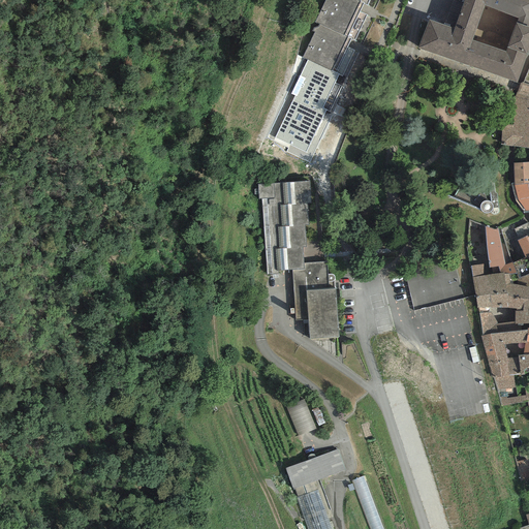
[(323,0),(314,22),(318,24),(317,26),(313,28),(312,30),(315,31),(303,58),(335,72),(351,38),(354,39),(367,14),(359,10),(364,0),(367,2),(367,0),(323,0)]
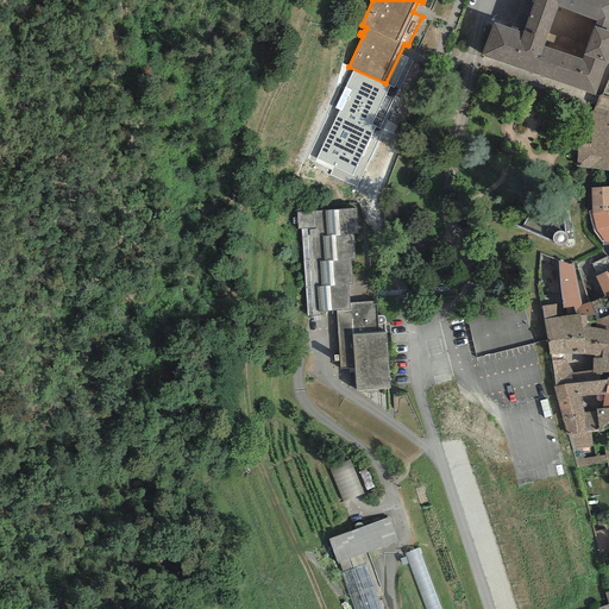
[(494,23),(482,55),(595,95),(608,54),(608,0),(533,0),(522,33),(494,23)]
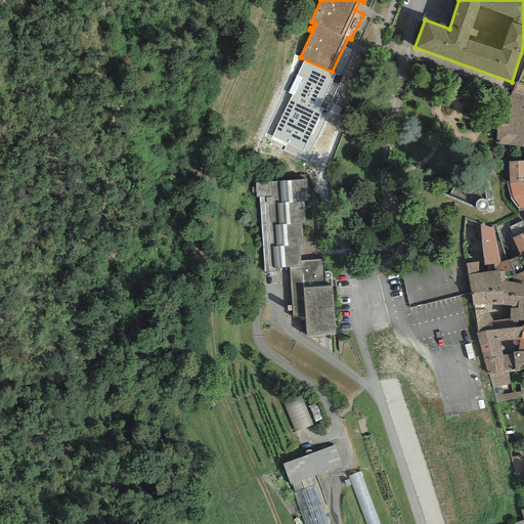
[(523,84),(516,82),(496,122),(495,143),(523,146),(523,84)]
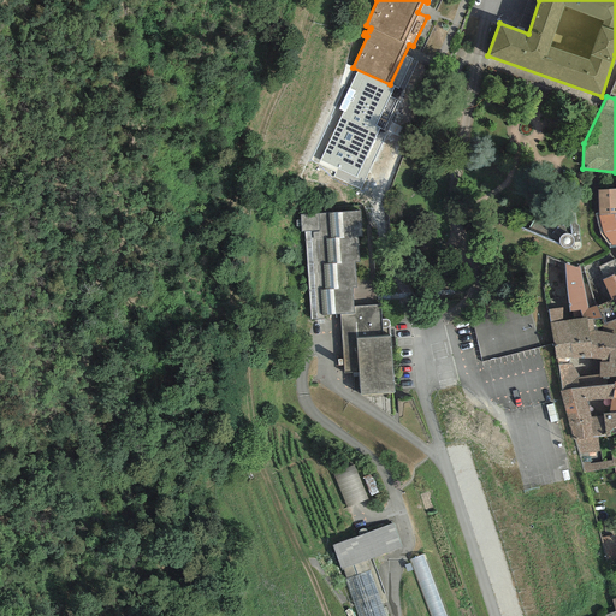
[(615,188),(598,190),(599,215),(615,213),(615,188)]
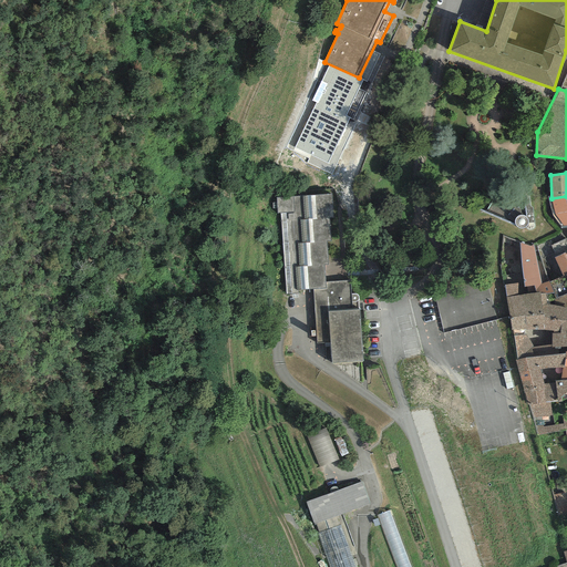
[(351,292),(350,280),(326,281),(325,264),(328,264),(326,239),(330,239),(328,216),(332,216),(330,194),(277,197),(278,213),(280,213),(287,292),(296,292),(296,289),(313,288),(318,342),(330,341),(331,362),(363,360),(359,297),(351,292)]
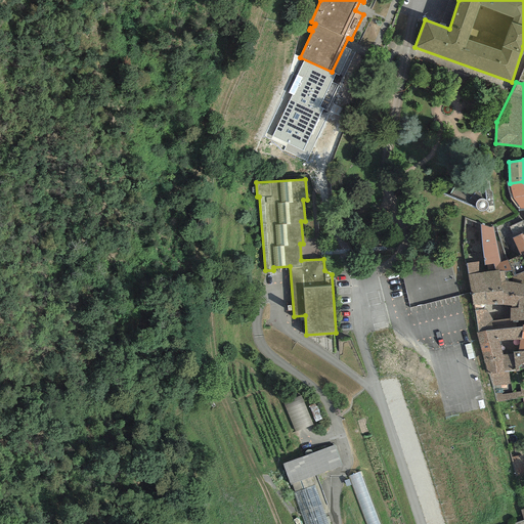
[(523,181),(510,183),(513,199),(521,211),(523,211),(523,210),(523,181)]
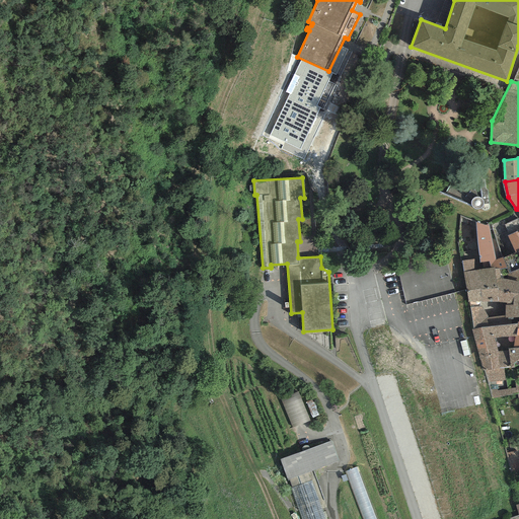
[(518,220),(518,219),(504,225),(509,235),(507,236),(515,252),(515,253),(518,251),(518,220)]
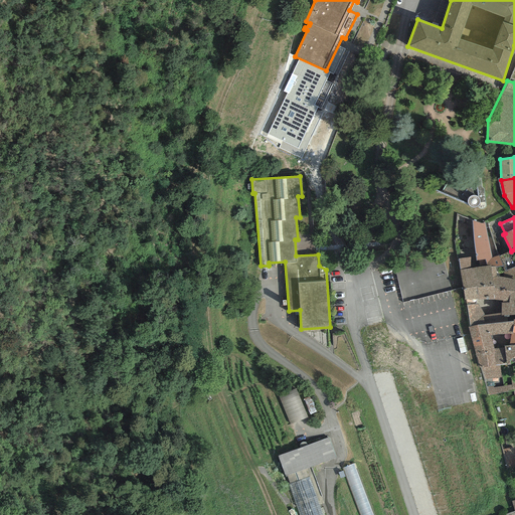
[(475,256),(459,259),(459,271),(491,265),(491,268),(496,267),(502,267),(499,256),(491,259),(485,223),(482,223),(472,221),(475,256)]
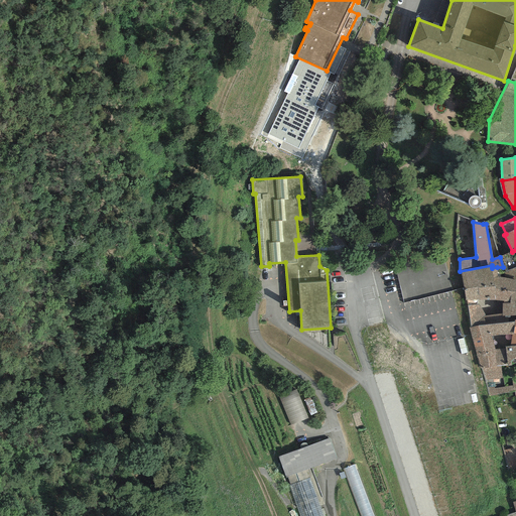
[(515,250),(512,252),(512,251),(500,257),(503,267),(505,272),(514,269),(515,275),(515,250)]
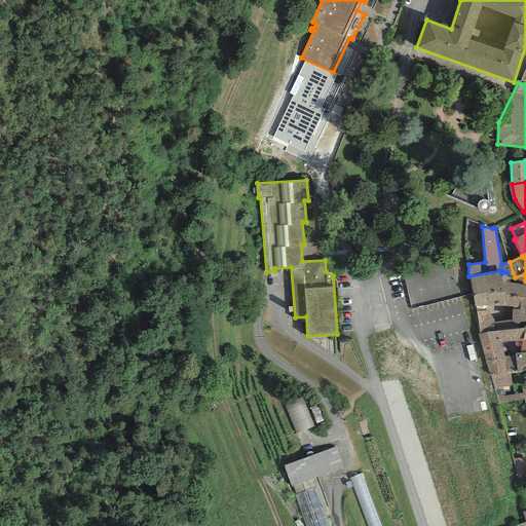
[(468,276),(474,306),(476,306),(487,305),(504,306),(504,304),(502,284),(506,283),(506,272),(501,273),(501,270),(468,276)]
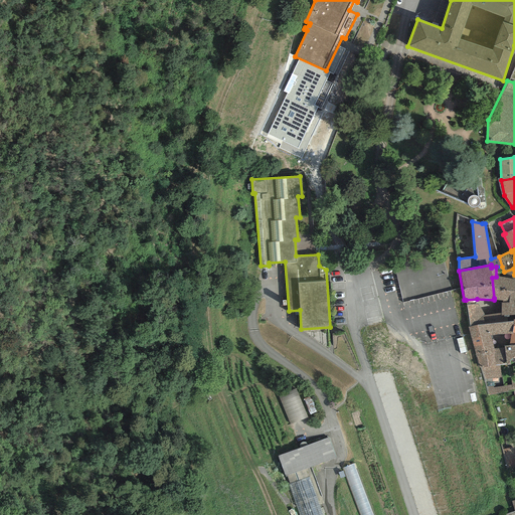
[(514,279),(496,277),(492,278),(494,298),(494,300),(502,301),(502,303),(509,303),(510,291),(514,291),(514,279)]
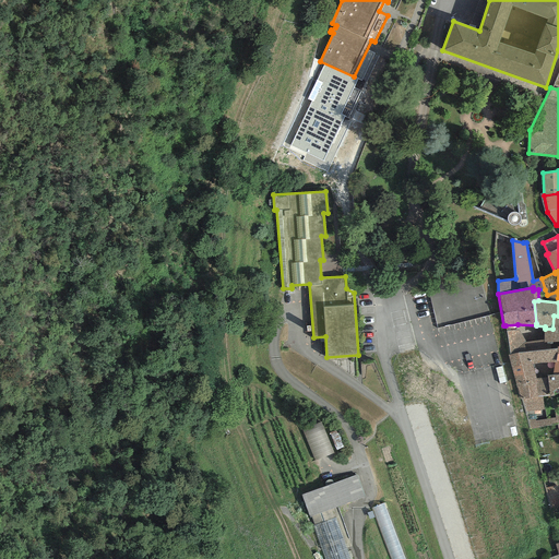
[(550,349),(549,343),(544,343),(544,340),(525,342),(519,330),(515,330),(518,324),(506,325),(510,355),(518,353),(550,349)]
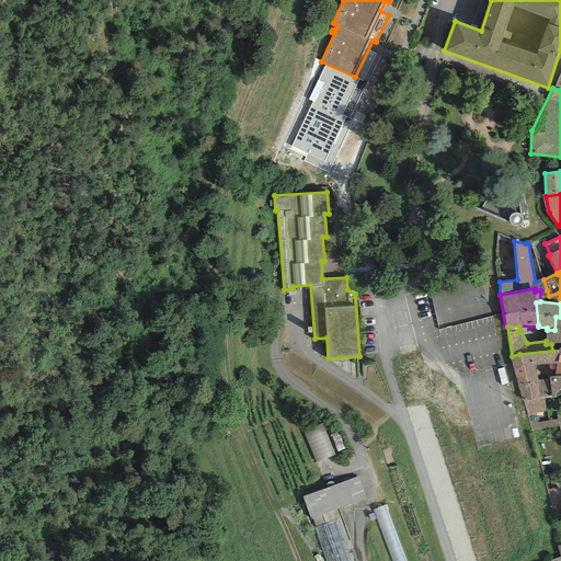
[(547,330),(546,331),(546,341),(546,344),(551,344),(560,343),(560,330),(554,330),(547,330)]
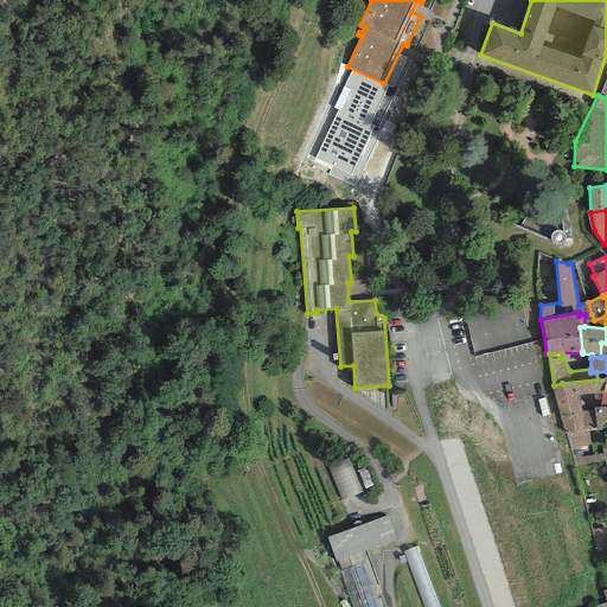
[(604,394),(605,378),(598,379),(562,383),(554,385),(551,385),(563,429),(569,434),(572,446),(590,445),(589,430),(596,429),(594,410),(582,411),(580,396),(601,395),(604,394)]
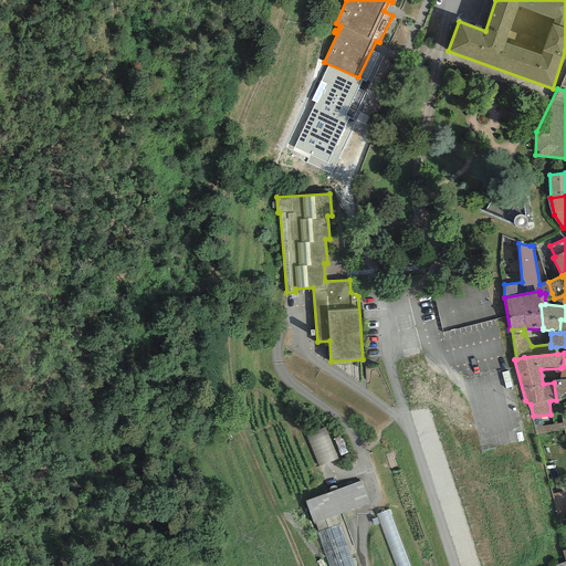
[(565,379),(559,380),(554,380),(554,383),(556,400),(556,402),(565,400),(565,379)]
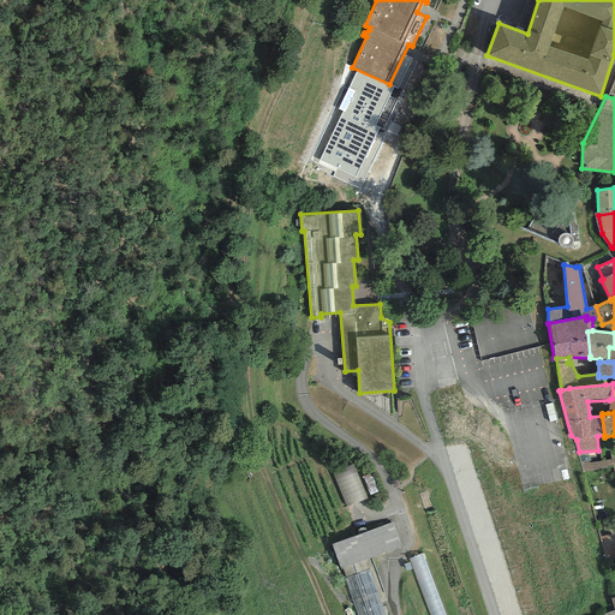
[(401,547),(393,523),(366,532),(365,530),(364,529),(362,529),(359,530),(358,531),(358,533),(358,535),(332,544),(341,569),(401,547)]
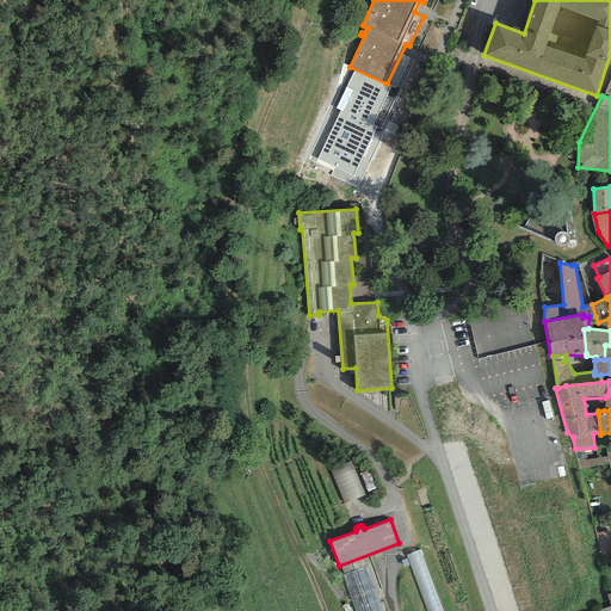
[(409,550),(418,591),(432,587),(423,548),(409,550)]
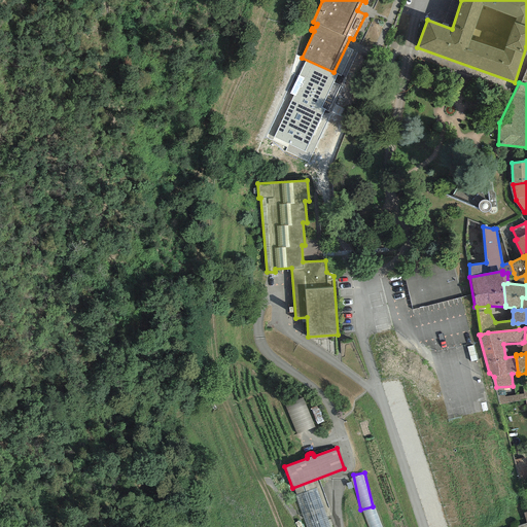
[(329,526),(316,489),(294,496),(306,526),(329,526)]
